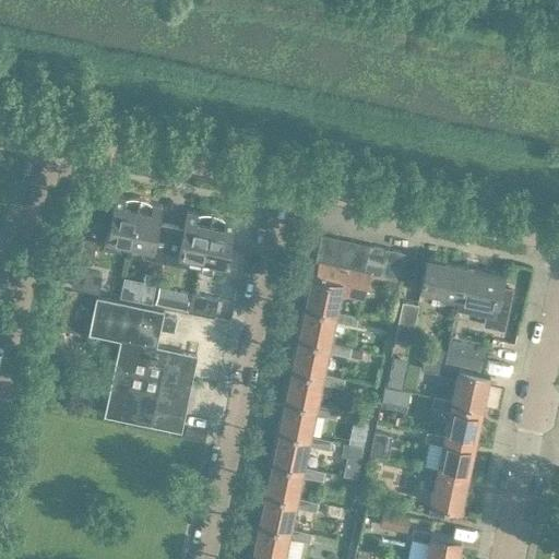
[(128,245),(138,197),(133,197),(128,197),(123,198),(114,195),(111,207),(86,202),(82,226),(106,230),(102,249),(110,251),(116,242),(128,245)]
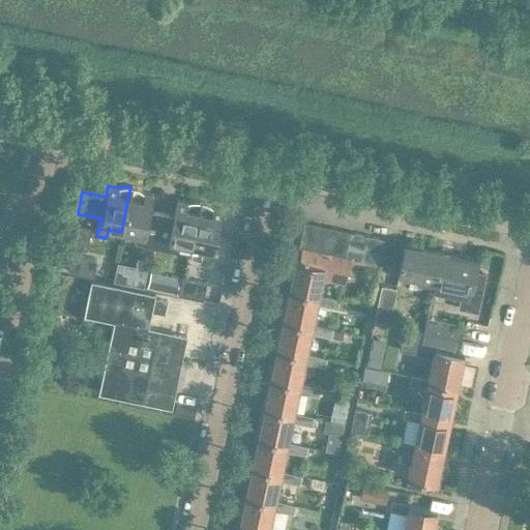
[(153,248),(162,214),(149,211),(152,195),(143,193),(140,190),(136,188),(130,186),(121,232),(133,234),(134,244),(153,248)]
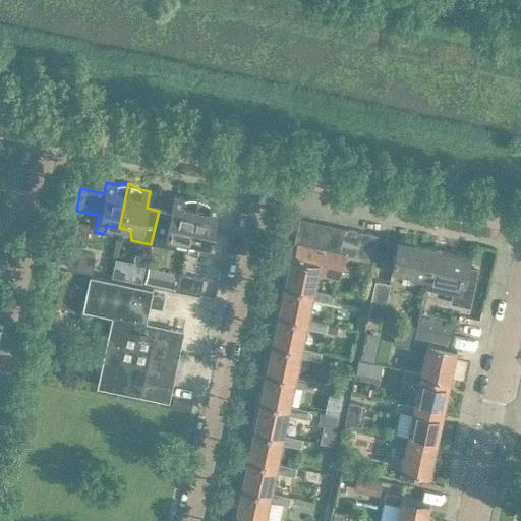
[(187,242),(196,198),(191,197),(187,197),(183,198),(174,196),(170,213),(159,211),(151,244),(171,248),(176,240),(187,242)]
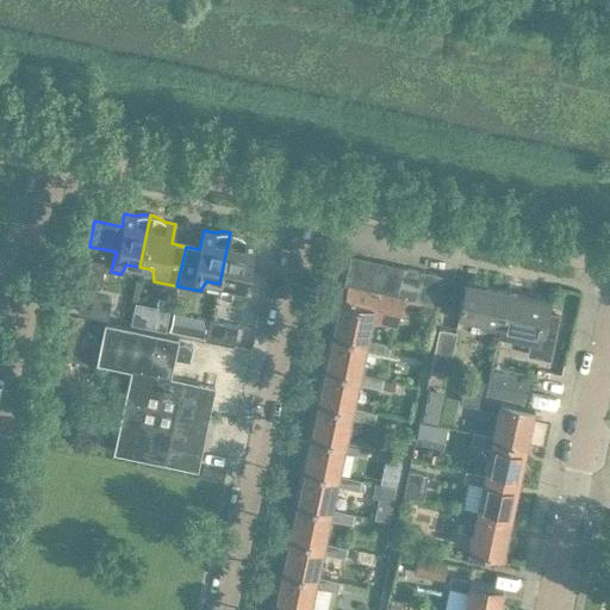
[(230,232),(219,284),(231,286),(234,298),(242,300),(255,241),(244,238),(241,236),(236,234),(230,232)]
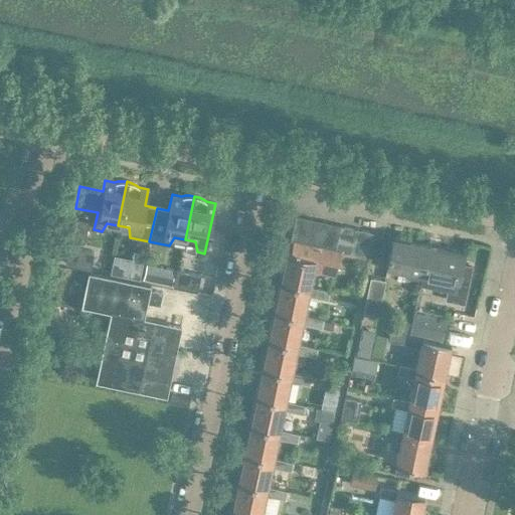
[(309,219),(295,216),(289,240),(293,241),(304,244),(309,219)]
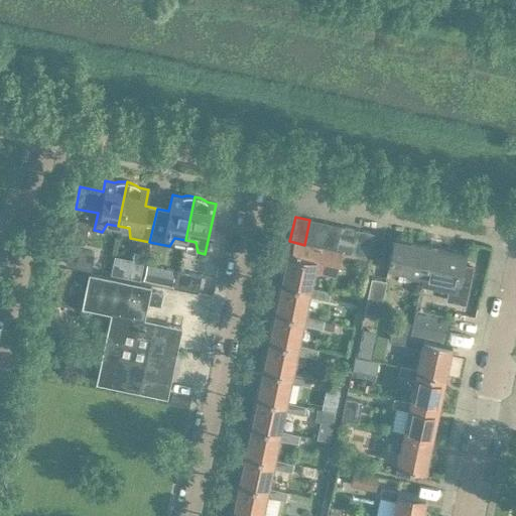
[(75,218),(70,240),(83,243),(88,221),(75,218)]
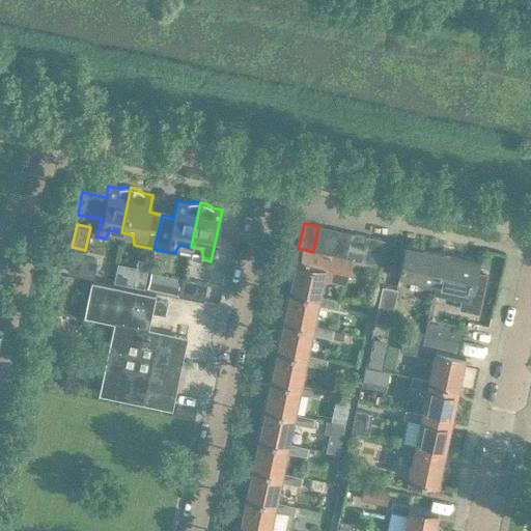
[(333,229),(318,226),(313,252),(328,255),(333,229)]
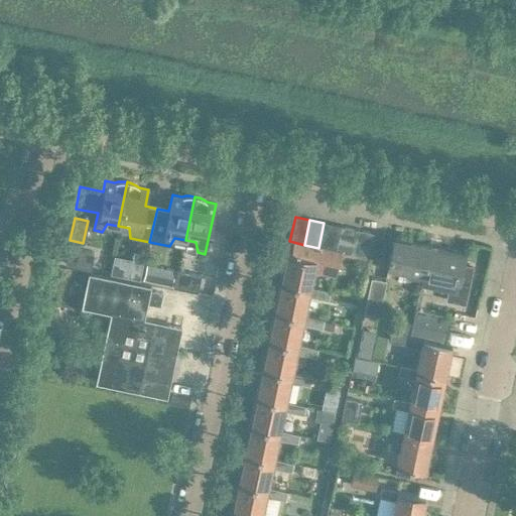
[(338,226),(324,223),(318,248),(333,251),(338,226)]
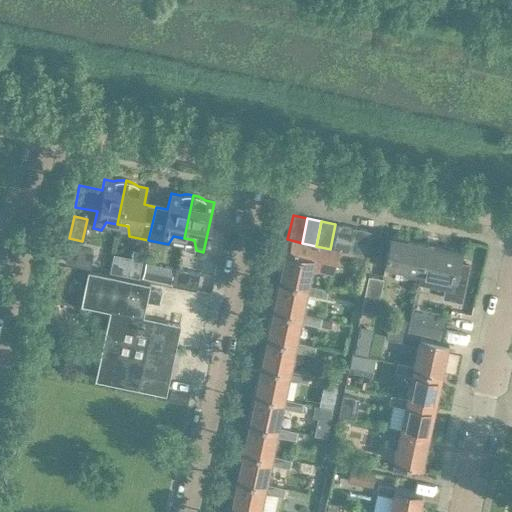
[(336,250),(341,251),(347,252),(352,228),(335,224),(330,249),(336,250)]
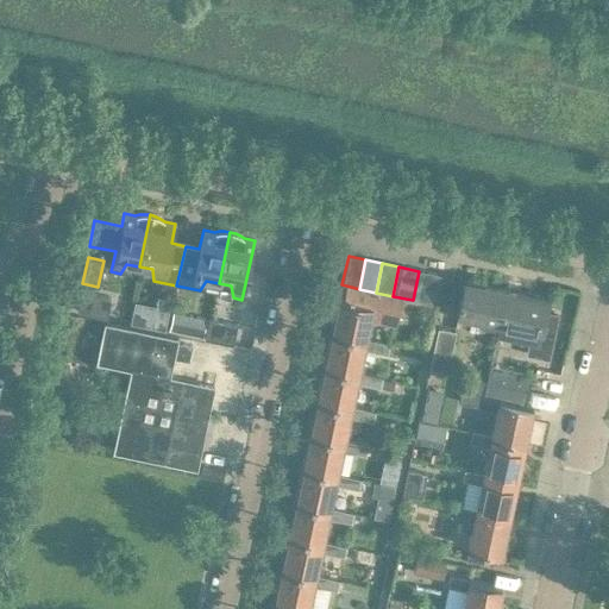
[(440,275),(419,271),(413,300),(434,305),(440,275)]
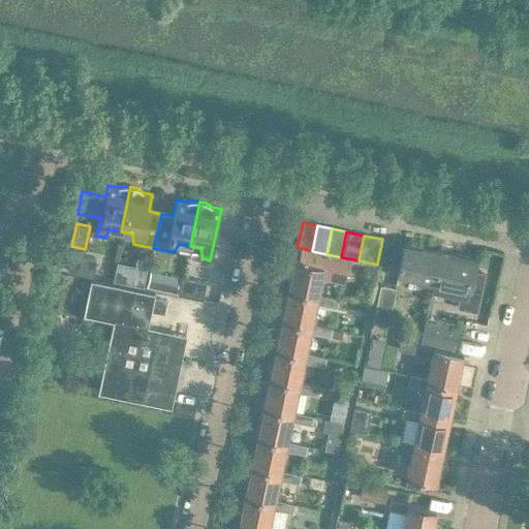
[(397,273),(433,280),(439,251),(403,244),(397,273)]
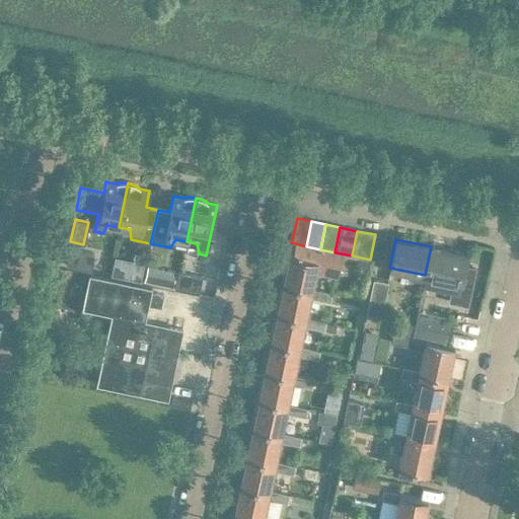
[(338,266),(341,253),(335,252),(320,249),(306,246),(295,243),(293,255),(288,254),(282,284),(310,290),(315,270),(335,274),(337,266),(338,266)]
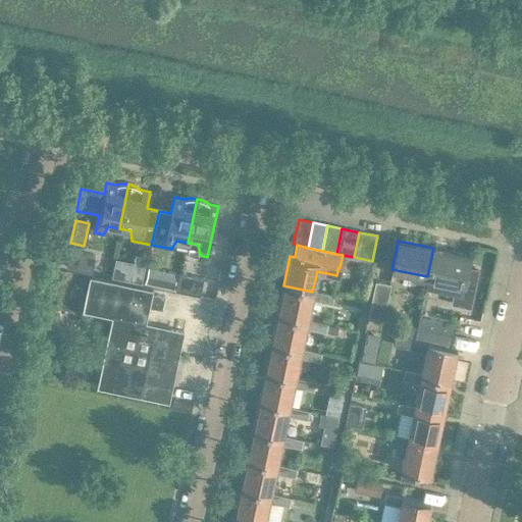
[(433,248),(427,276),(424,289),(461,297),(469,256),(433,248)]
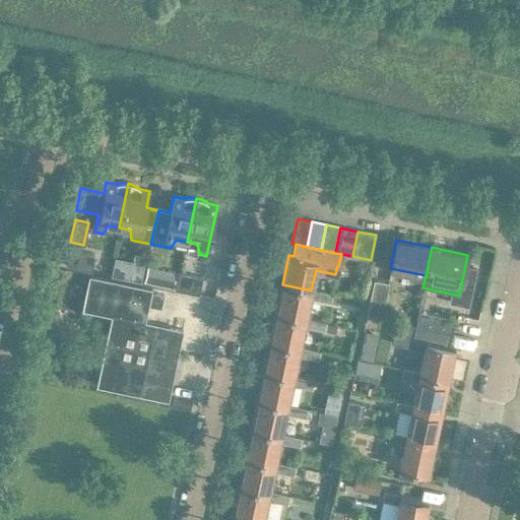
[(93,255),(69,250),(65,266),(90,271),(93,255)]
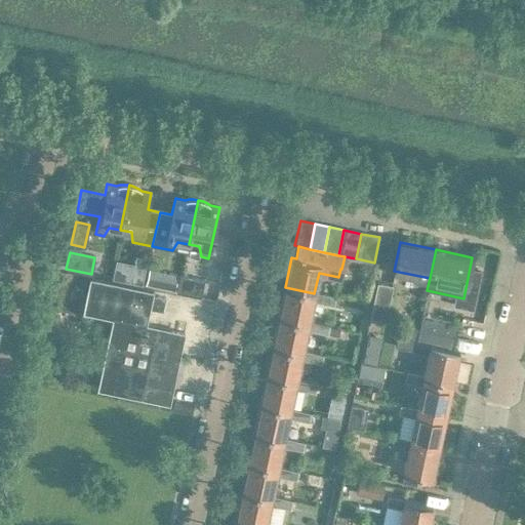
[(177,277),(164,274),(160,289),(174,292),(177,277)]
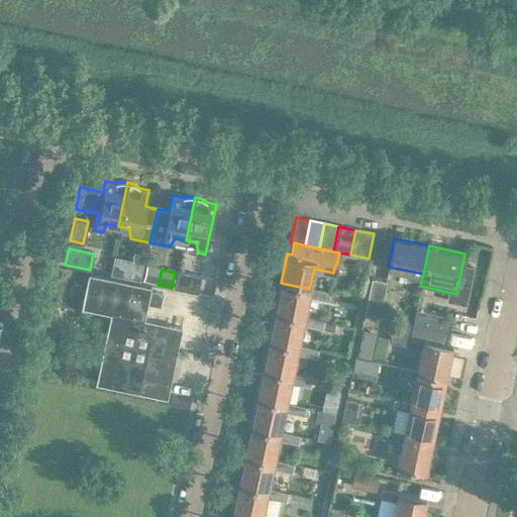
[(197,293),(200,277),(201,277),(176,272),(173,288),(197,293)]
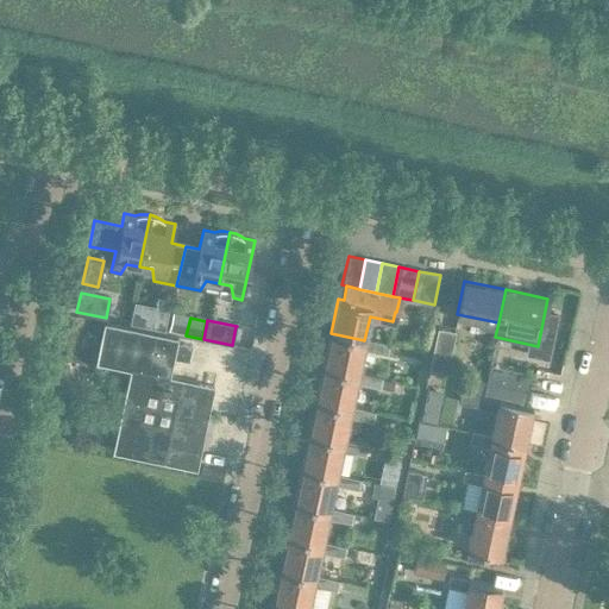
[(195,470),(213,387),(169,377),(177,339),(104,322),(95,363),(130,370),(112,452),(195,470)]
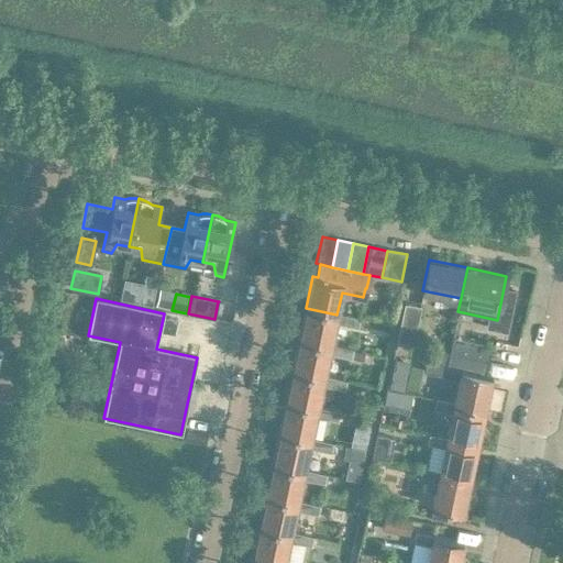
[(420,307),(404,304),(395,343),(412,346),(420,307)]
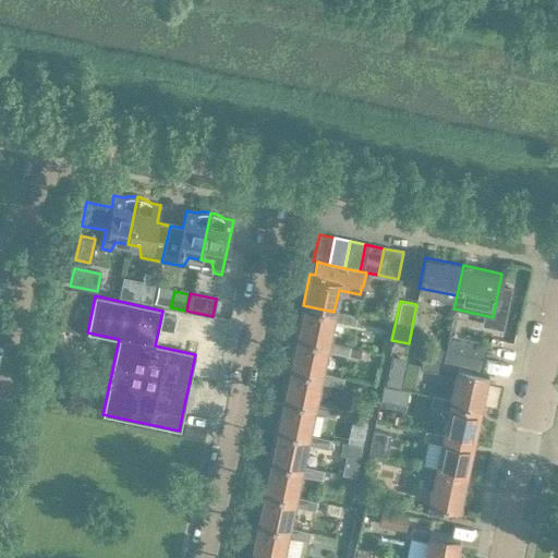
[(303,305),(296,336),(327,342),(332,320),(353,326),(355,316),(334,312),(303,305)]
